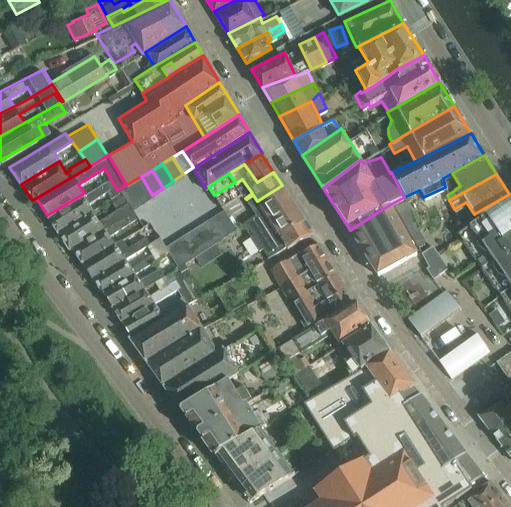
[(141,176),(131,182),(142,201),(152,195),(141,176)]
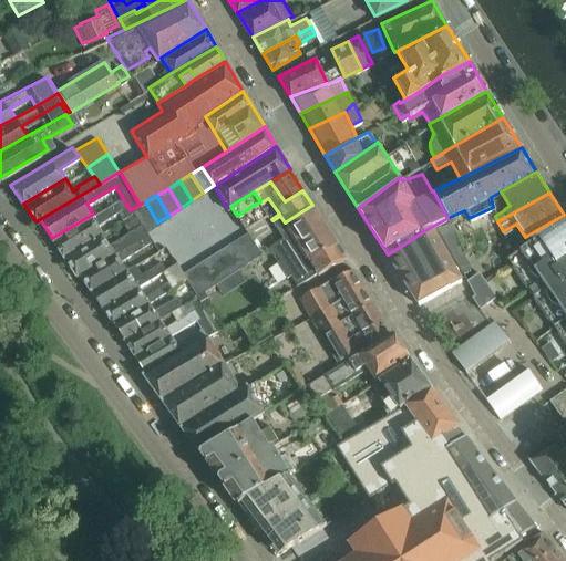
[(116,199),(93,214),(52,238),(62,253),(101,230),(98,224),(121,208),(116,199)]
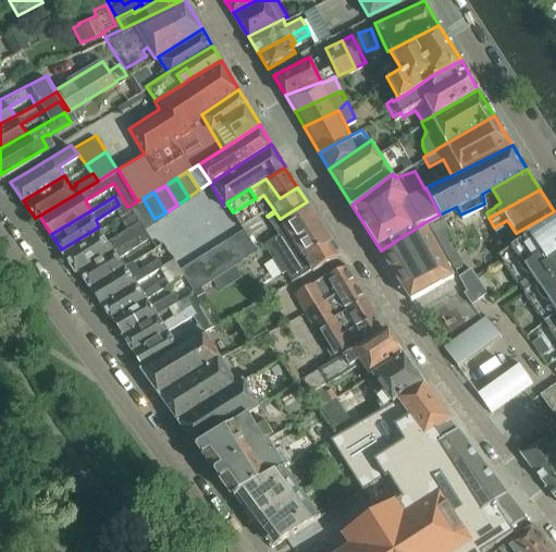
[(137,201),(130,206),(137,218),(143,228),(155,219),(143,198),(137,201)]
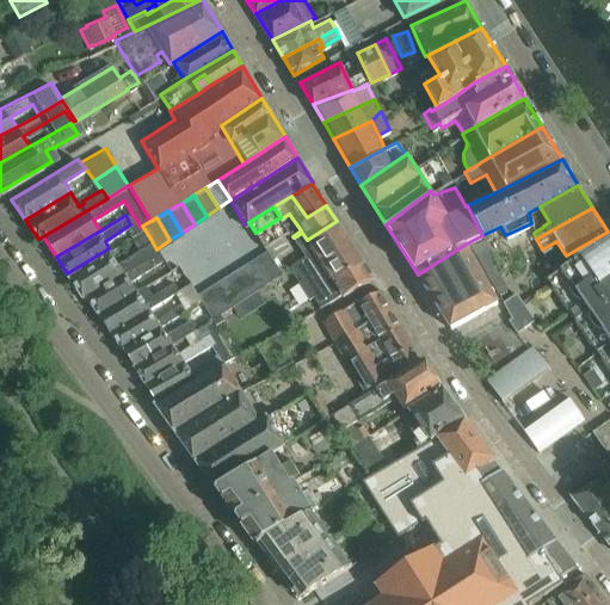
[(281,217),(256,233),(264,245),(279,234),(287,229),(281,218),(282,218),(281,217)]
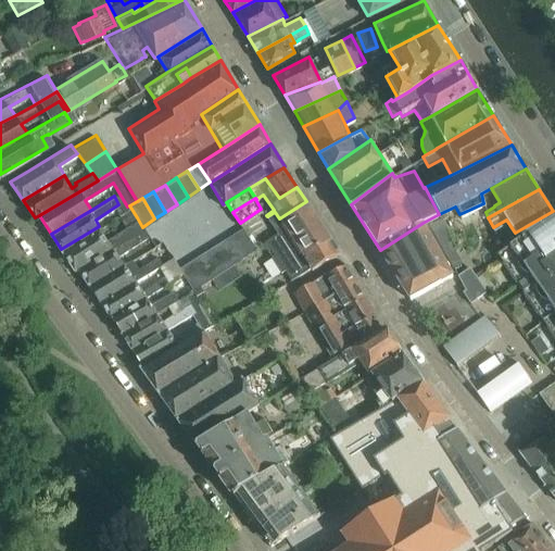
[(267,216),(266,215),(276,230),(265,238),(274,252),(270,254),(280,271),(284,268),(289,279),(310,267),(303,253),(330,237),(306,201),(279,218),(275,212),(267,216)]
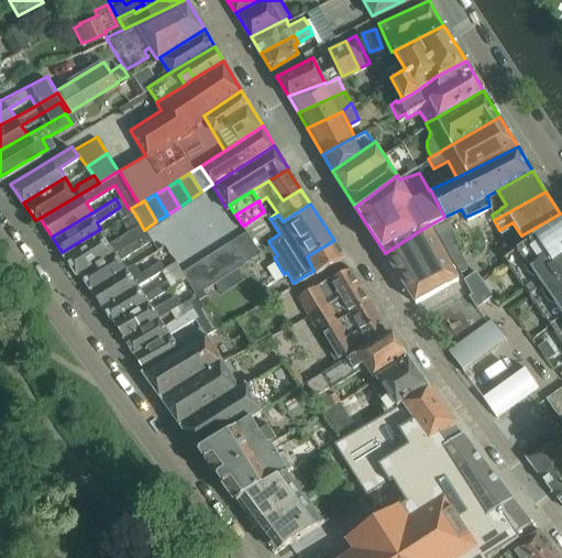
[(561,217),(561,215),(528,237),(502,254),(561,341),(561,382),(544,395),(559,416),(561,414),(561,217)]
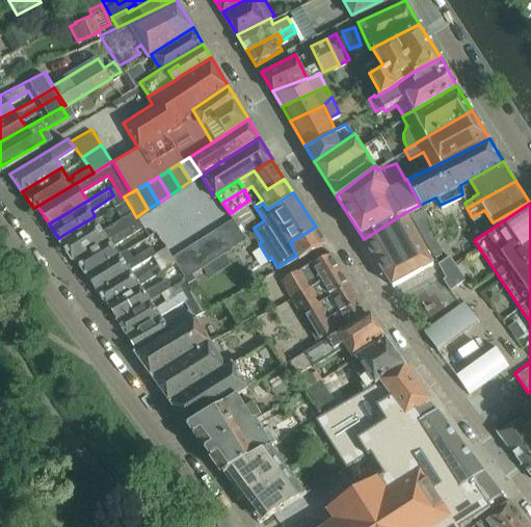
[(243,204),(230,213),(232,216),(235,221),(249,213),(243,204)]
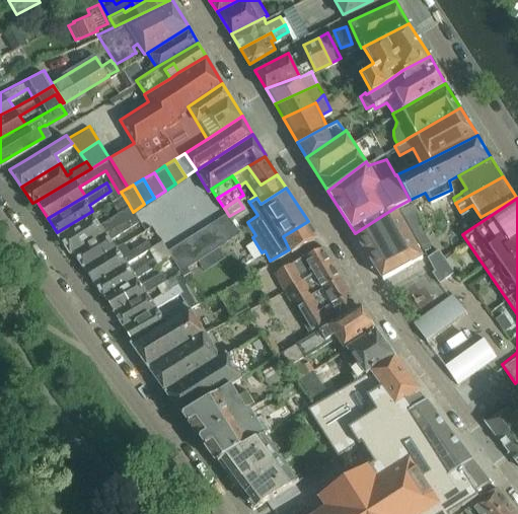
[(92,211),(57,232),(70,251),(73,249),(117,223),(117,224),(134,214),(133,212),(128,203),(99,222),(92,211)]
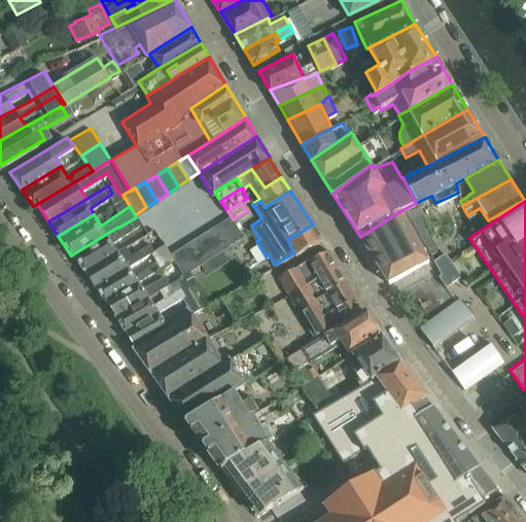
[(400,211),(360,237),(388,280),(427,258),(400,211)]
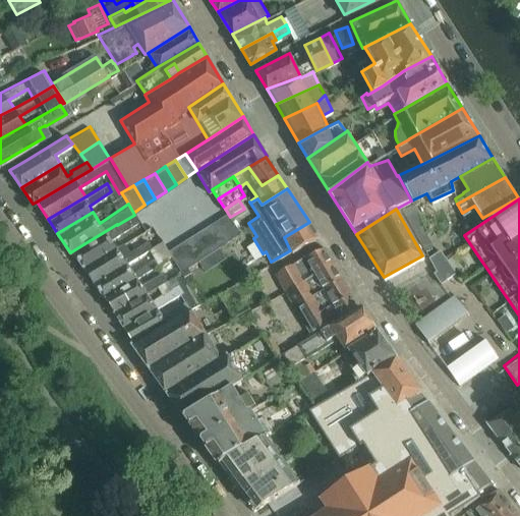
[(230,217),(227,212),(217,218),(229,238),(239,231),(230,217)]
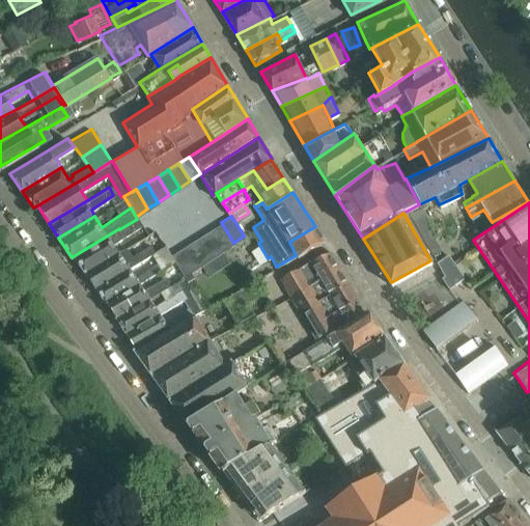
[(141,225),(137,219),(119,229),(119,228),(75,255),(85,271),(117,252),(112,243),(141,225)]
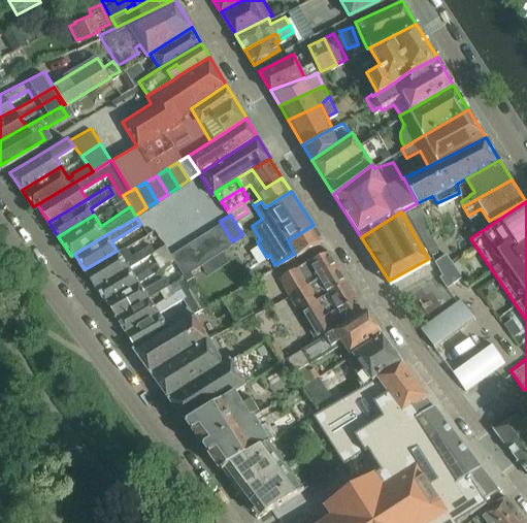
[(220,221),(209,227),(223,248),(232,241),(220,221)]
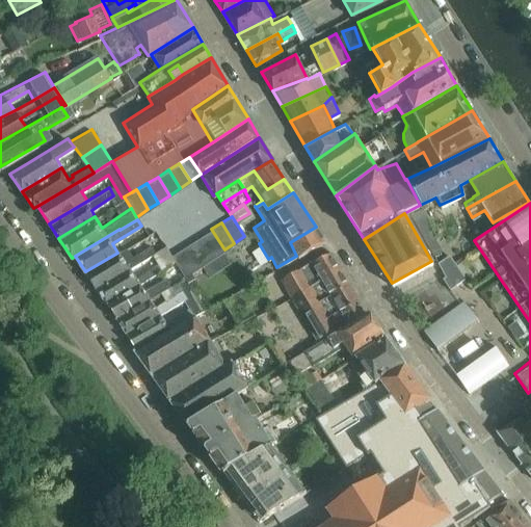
[(324,240),(316,227),(290,242),(296,256),(306,251),(324,240)]
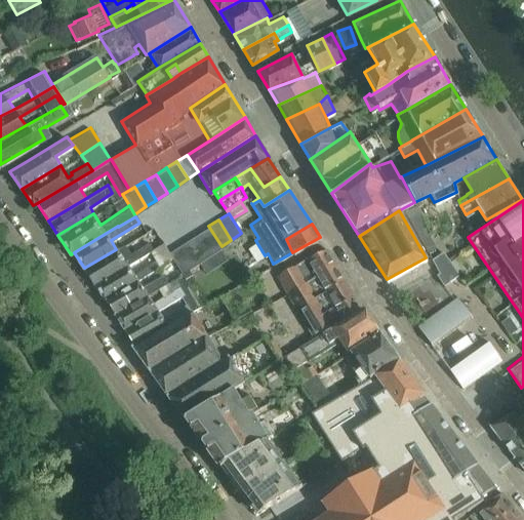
[(208,226),(198,232),(211,252),(222,246),(208,226)]
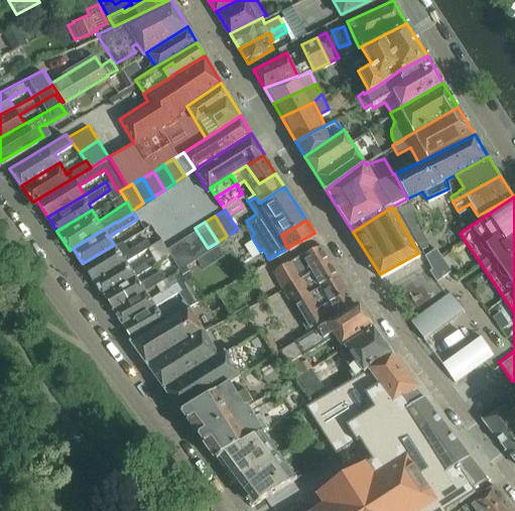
[(195,228),(185,234),(199,255),(208,248),(195,228)]
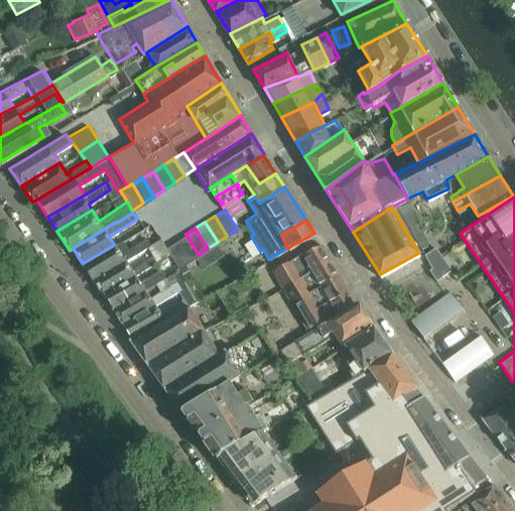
[(123,240),(114,245),(83,263),(92,277),(132,254),(147,246),(158,239),(154,231),(127,248),(123,240)]
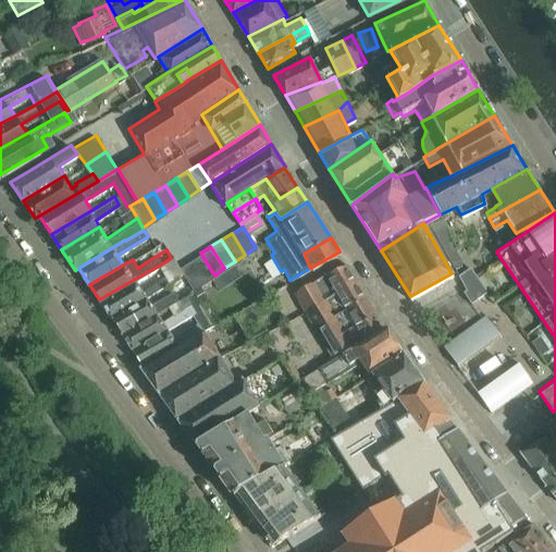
[(214,276),(200,253),(189,259),(204,282),(214,276)]
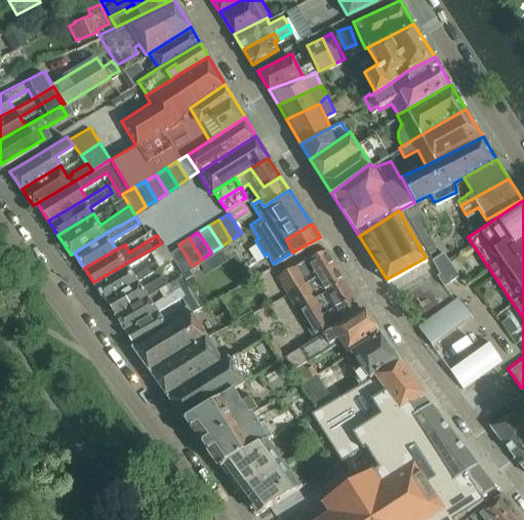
[(140,268),(134,258),(93,282),(104,297),(136,279),(170,256),(167,251),(161,243),(150,250),(155,258),(140,268)]
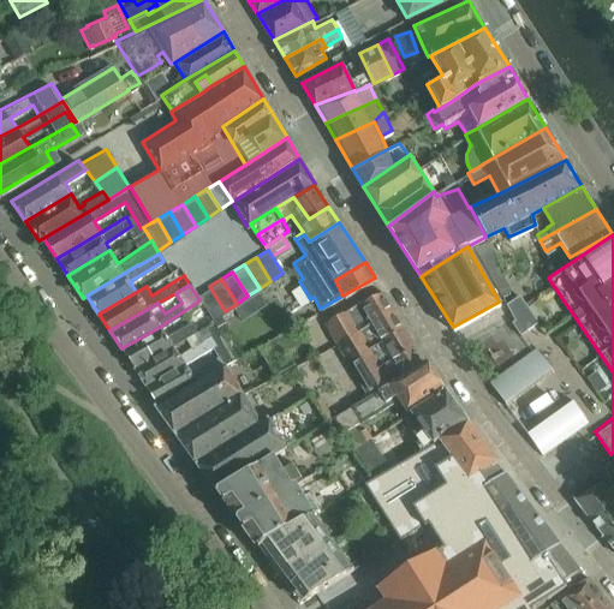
[(225,311),(209,286),(196,294),(200,300),(212,321),(214,318),(225,311)]
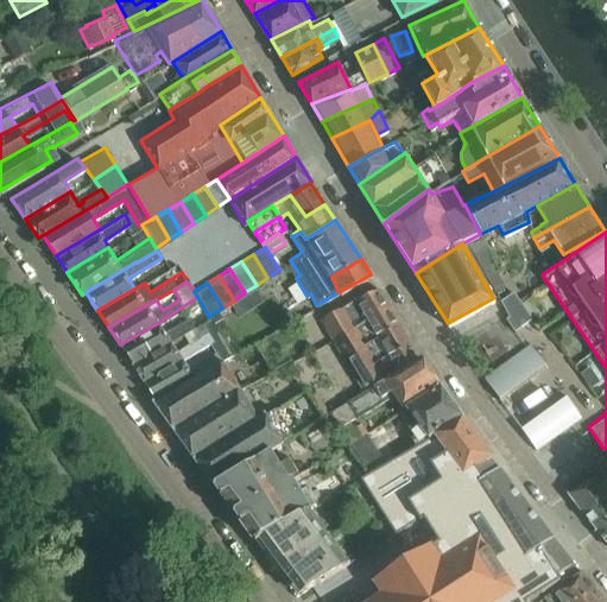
[(378,286),(358,297),(343,305),(348,314),(354,323),(366,342),(377,336),(399,322),(378,286)]
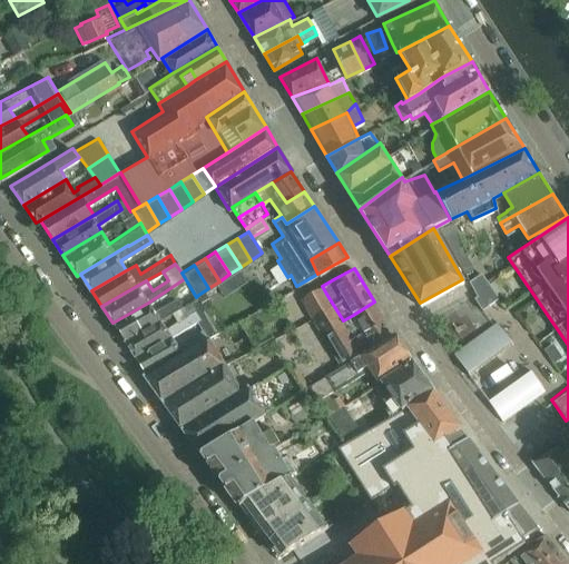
[(497,294),(489,284),(480,270),(468,279),(477,294),(473,296),(481,307),(498,296),(497,294)]
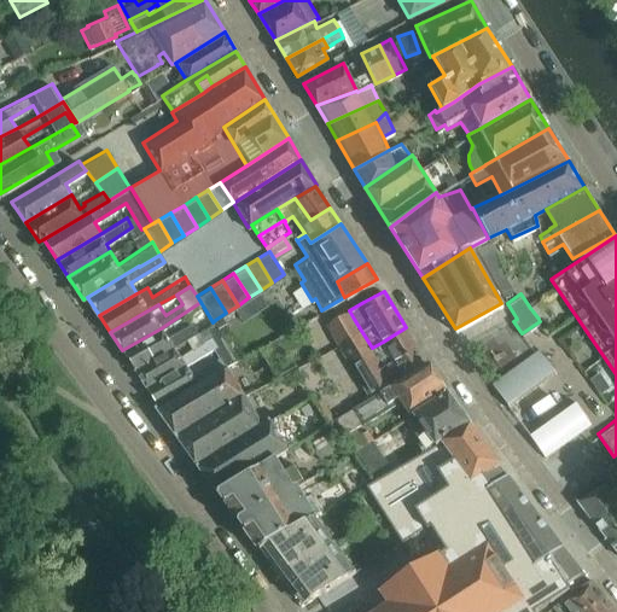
[(530,308),(539,319),(547,313),(537,303),(530,308)]
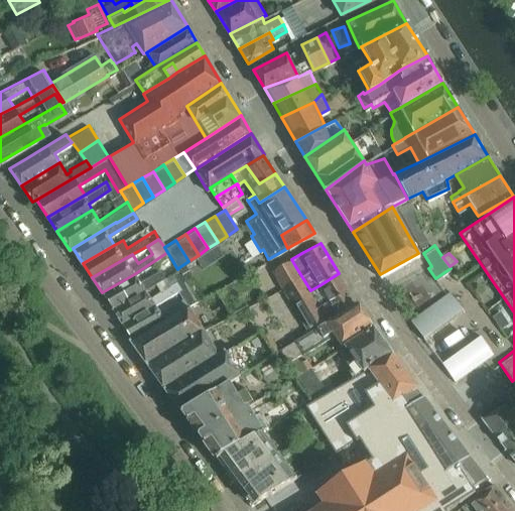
[(295,266),(291,259),(290,258),(271,269),(282,286),(300,274),(295,266)]
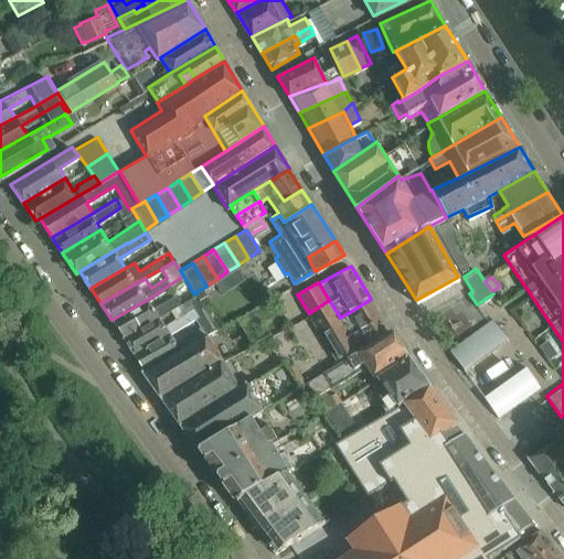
[(188,298),(180,302),(158,315),(123,335),(134,352),(169,332),(194,316),(205,310),(195,296),(198,294),(197,292),(194,294),(188,298)]
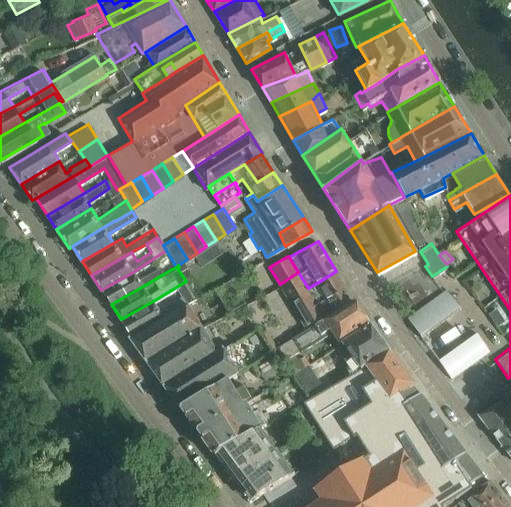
[(133,272),(101,290),(111,304),(143,286),(163,274),(158,267),(138,279),(133,272)]
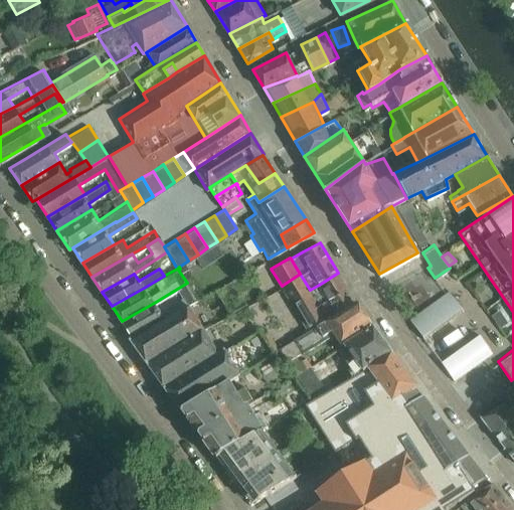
[(338,273),(319,285),(323,292),(314,297),(318,304),(347,287),(338,273)]
